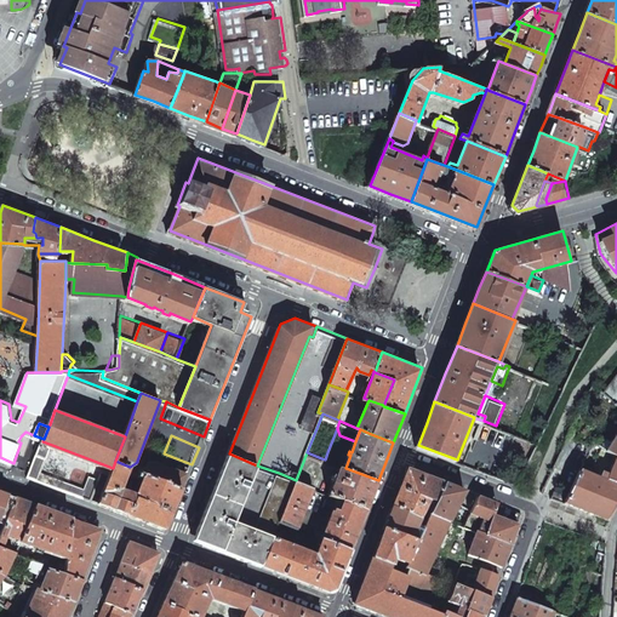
[(32,470),(29,475),(40,479),(43,470),(52,445),(43,441),(32,470)]
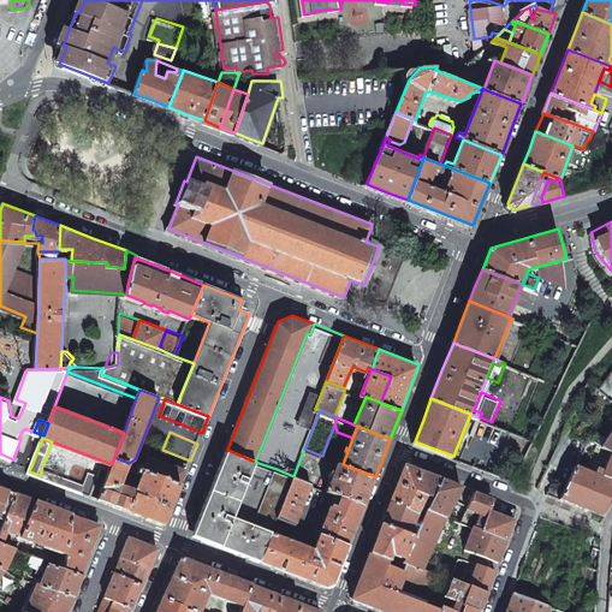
[(325,449),(322,456),(334,461),(338,462),(340,463),(342,456),(342,455),(338,453),(339,449),(332,445),(325,449)]
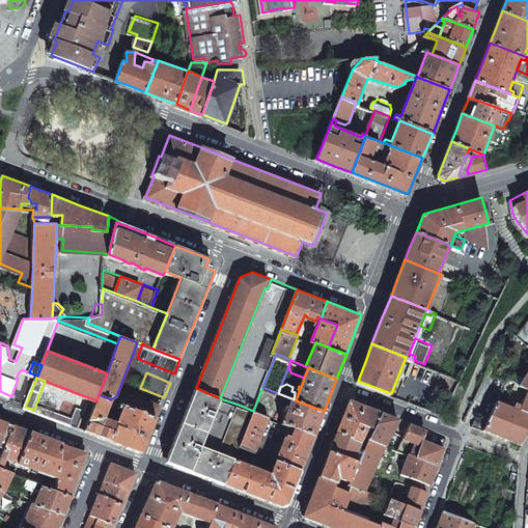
[(262,387),(253,411),(267,416),(275,392),(262,387)]
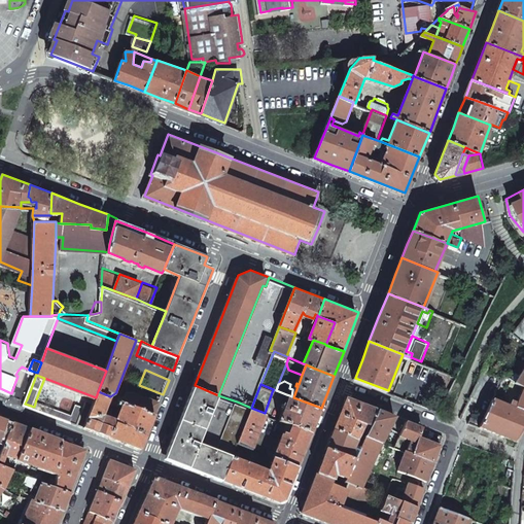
[(169,449),(174,460),(190,466),(200,442),(218,395),(195,385),(169,449)]
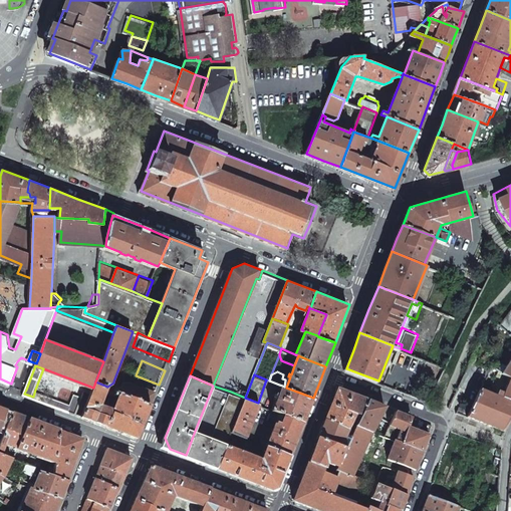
[(113,382),(107,387),(116,390),(120,392),(152,404),(157,391),(134,381),(124,379),(121,389),(116,388),(117,385),(117,382),(113,381),(113,382)]
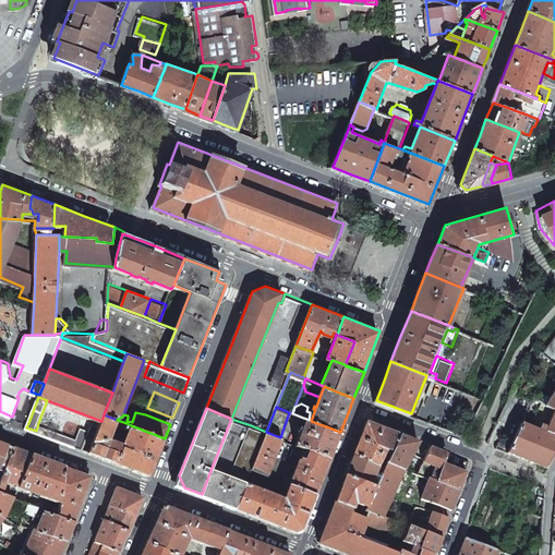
[(101,421),(91,451),(117,462),(123,445),(109,439),(116,423),(117,420),(104,414),(101,421)]
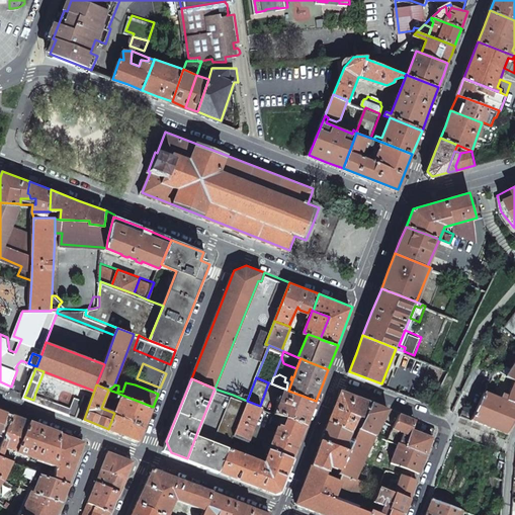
[(215,389),(196,434),(215,440),(233,395),(215,389)]
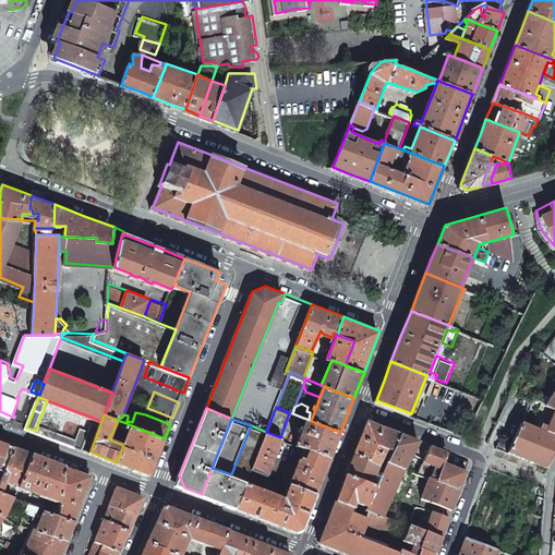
[(306,419),(297,443),(311,448),(330,456),(336,444),(340,432),(311,421),(309,420),(306,419)]
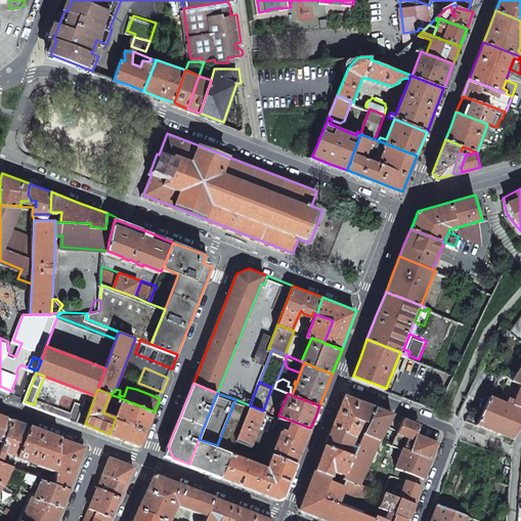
[(346,394),(333,426),(357,436),(364,421),(370,422),(378,406),(346,394)]
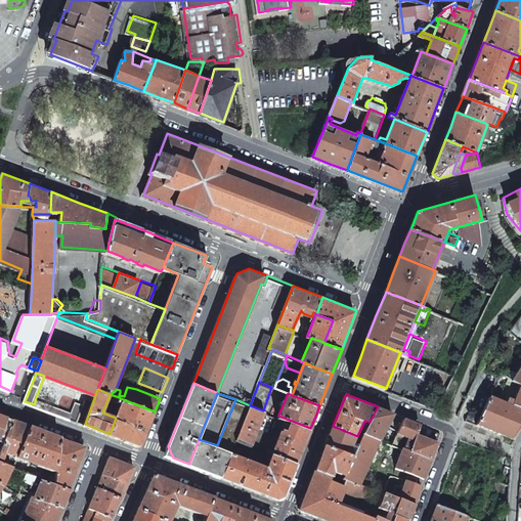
[(491,394),(478,423),(516,437),(520,428),(520,404),(515,402),(516,400),(510,398),(509,401),(491,394)]
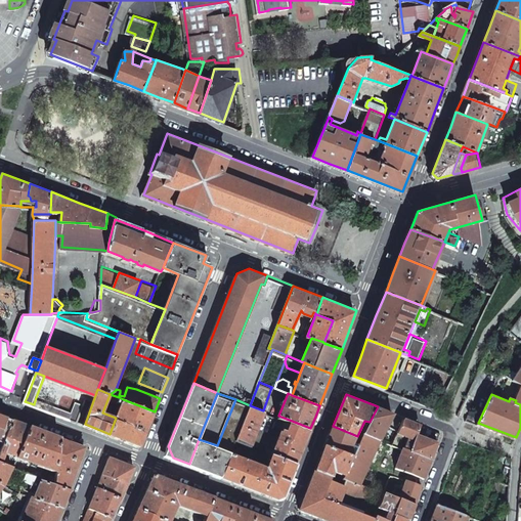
[(36,397),(34,404),(79,422),(85,404),(77,400),(73,411),(36,397)]
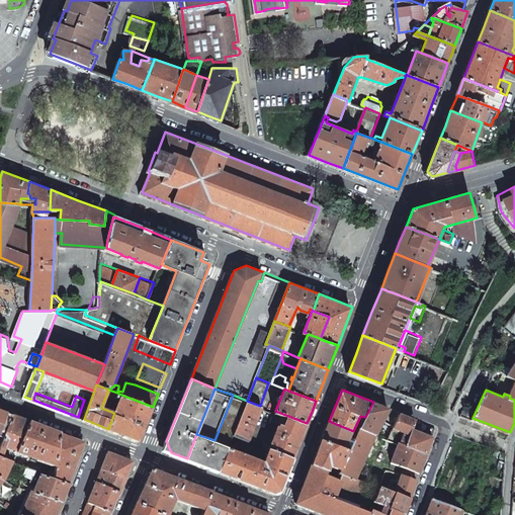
[(114,413),(108,429),(140,440),(153,407),(121,395),(120,397),(114,413)]
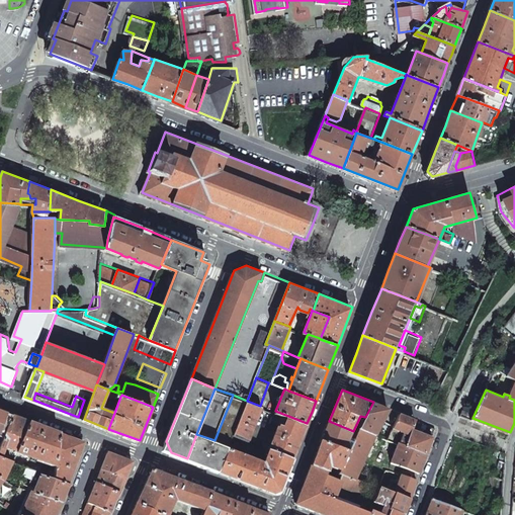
[(233,395),(215,440),(229,446),(234,433),(247,401),(233,395)]
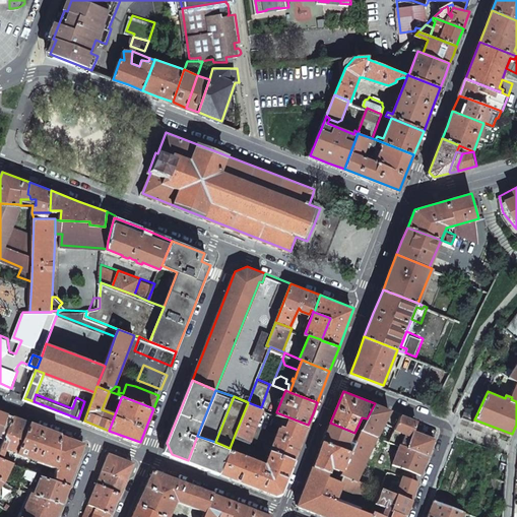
[(248,402),(235,435),(250,441),(263,408),(261,407),(248,402)]
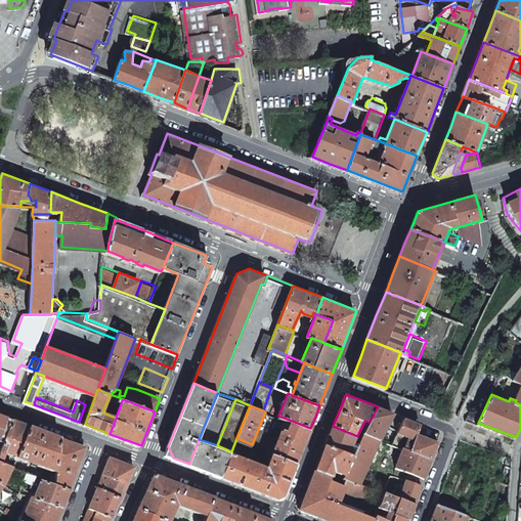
[(378,406),(370,422),(364,432),(381,438),(394,413),(386,409),(378,406)]
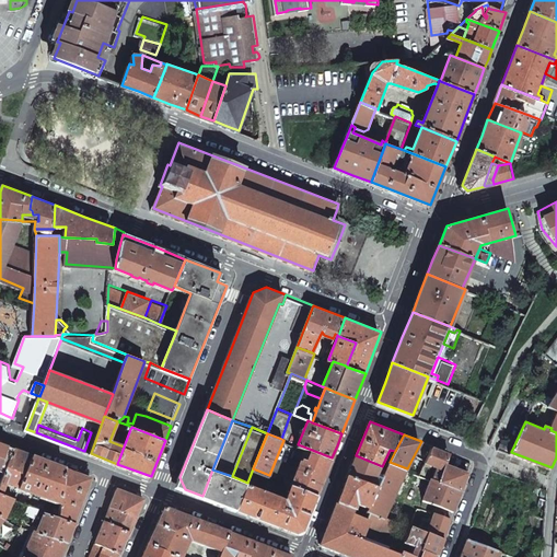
[(0,468),(6,472),(15,448),(0,441),(0,468)]
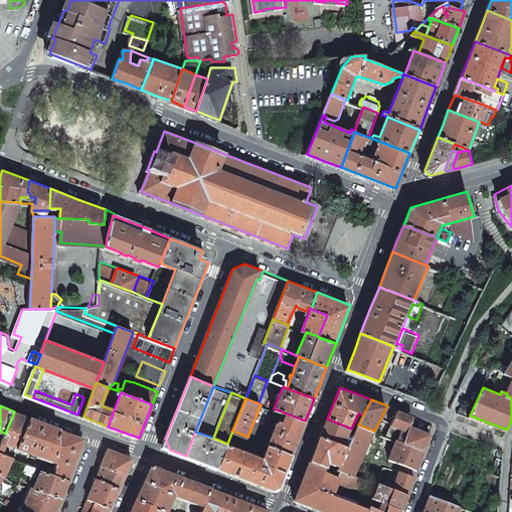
[(274,408),(266,431),(273,434),(278,422),(279,423),(280,421),(284,422),(287,413),(274,408)]
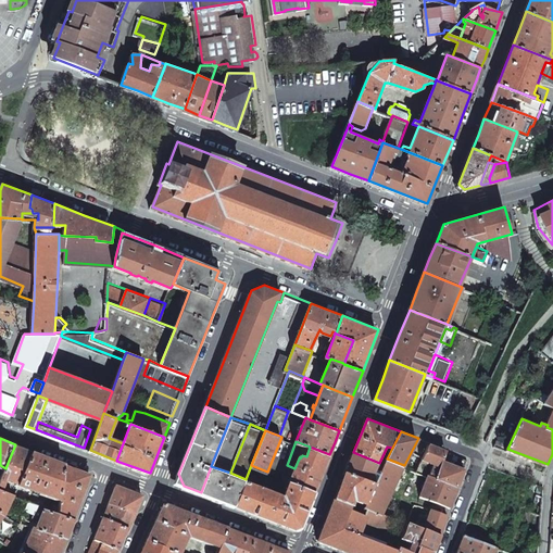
[(439,445),(430,442),(424,457),(418,470),(429,475),(437,477),(443,460),(444,460),(448,450),(439,445)]
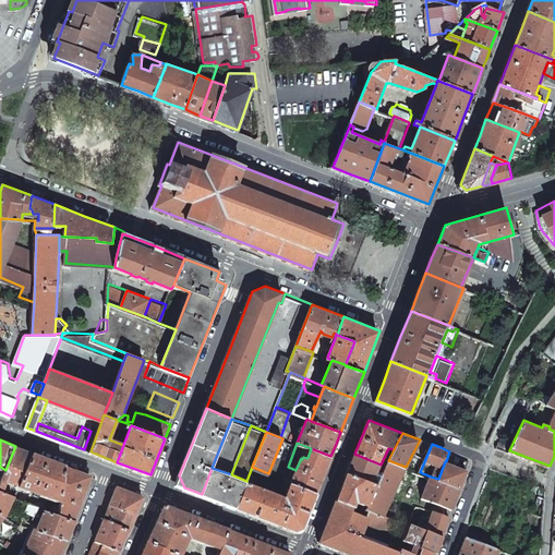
[(5,470),(2,477),(8,479),(21,483),(34,453),(25,449),(15,446),(5,470)]
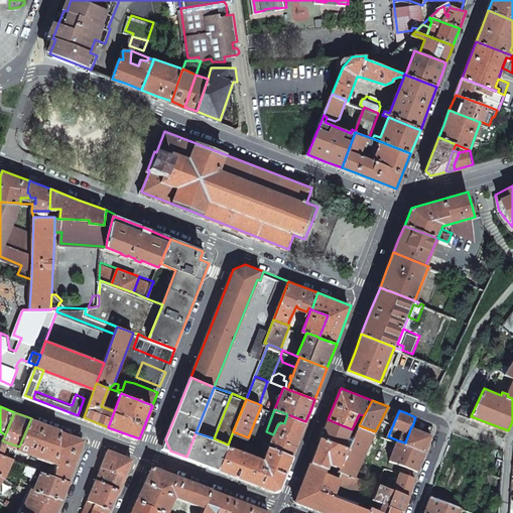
[(273,434),(269,446),(270,446),(292,455),(299,438),(305,421),(287,414),(284,423),(280,422),(279,424),(278,423),(273,434)]
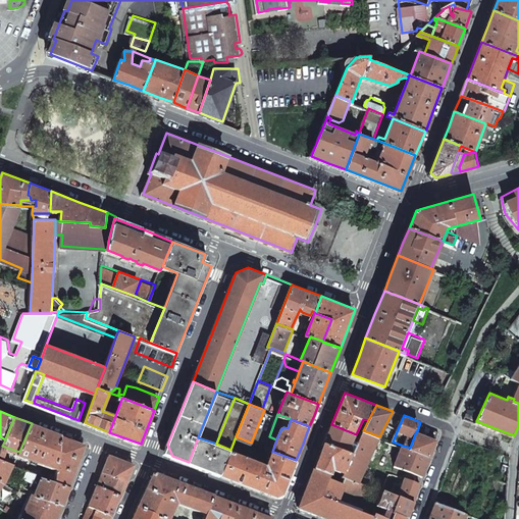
[(363,419),(356,434),(361,435),(363,430),(368,420),(363,419)]
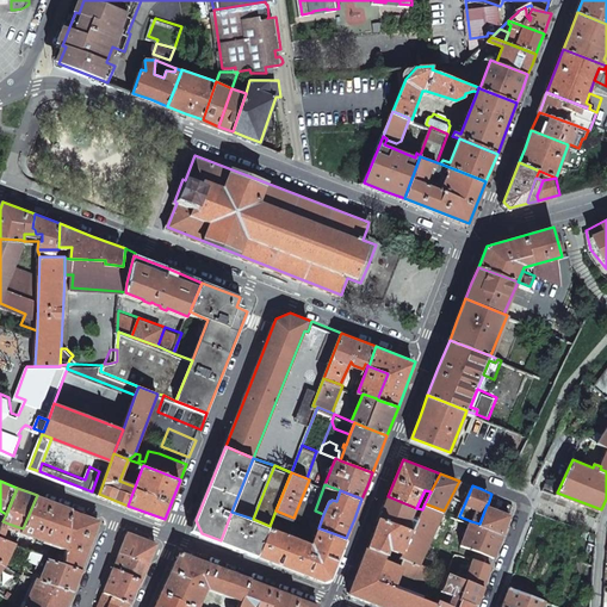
[(491,494),(488,505),(499,509),(500,506),(502,507),(506,499),(491,494)]
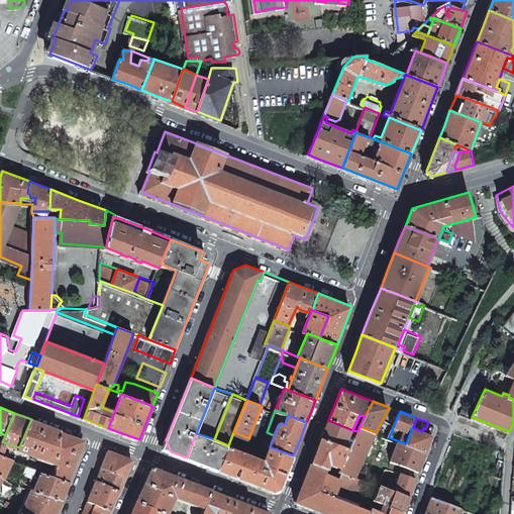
[(19,447),(18,449),(57,464),(61,430),(46,425),(31,419),(19,447)]
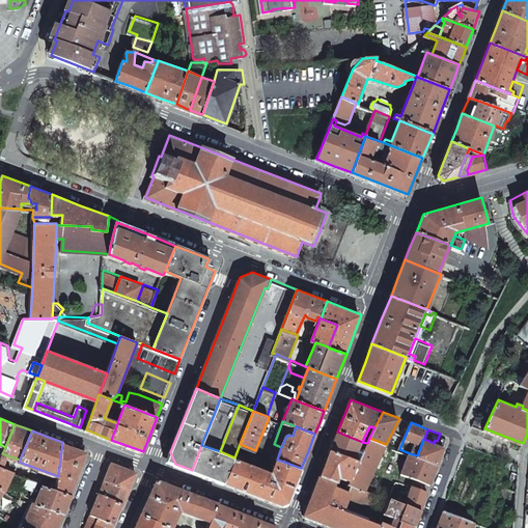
[(334,441),(330,450),(355,460),(360,448),(362,442),(337,432),(334,441)]
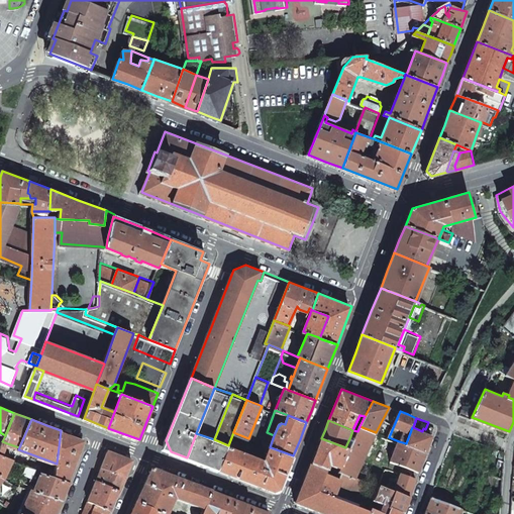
[(431,423),(428,433),(433,435),(436,425),(431,423)]
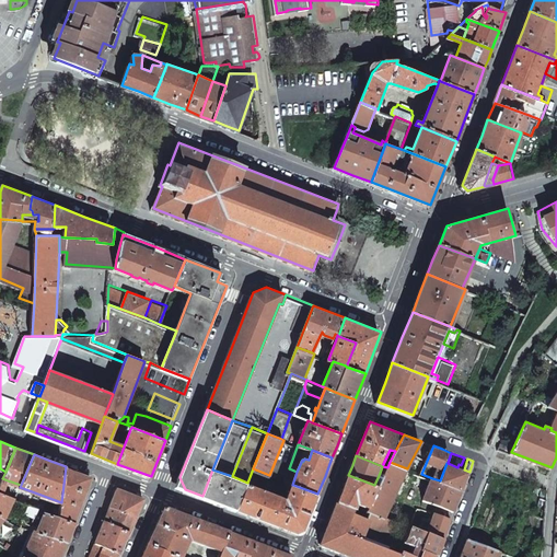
[(386,515),(393,502),(397,491),(407,468),(390,462),(387,467),(384,475),(379,487),(370,507),(368,509),(372,511),(386,515)]
